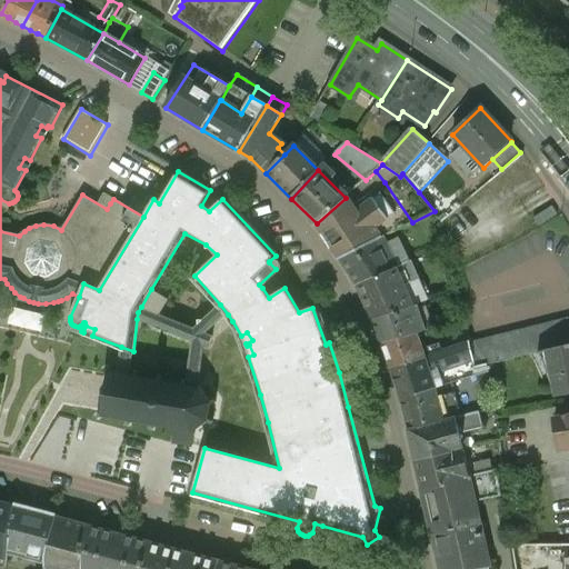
[(375,199),(356,212),(346,198),(317,223),(340,259),(381,238),(375,228),(388,219),(375,199)]
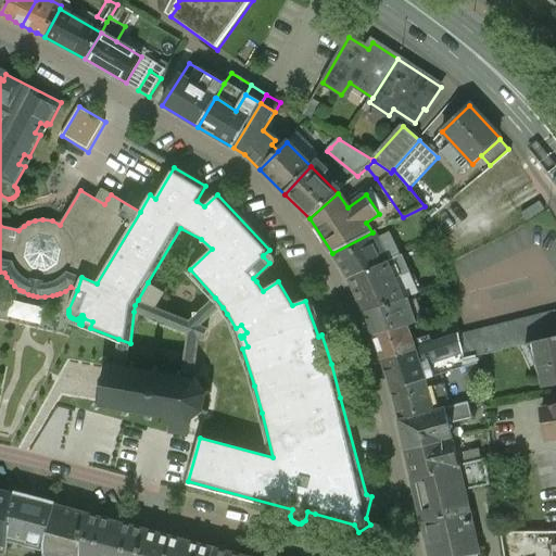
[(373,232),(332,253),(349,278),(389,262),(389,261),(375,231),(373,232)]
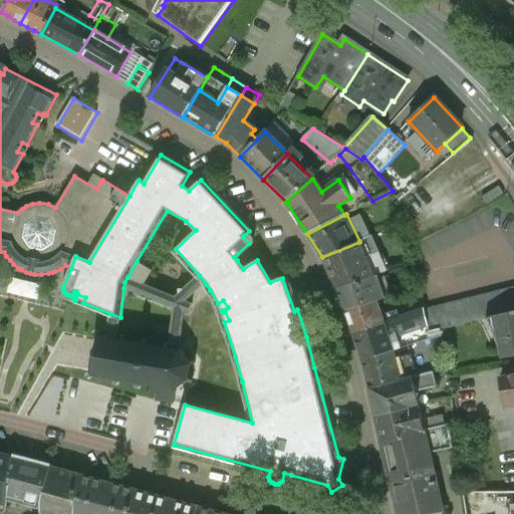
[(253,237),(251,235),(250,235),(248,234),(245,235),(243,237),(249,243),(234,257),(237,260),(254,244),(255,241),(254,239),(253,237)]
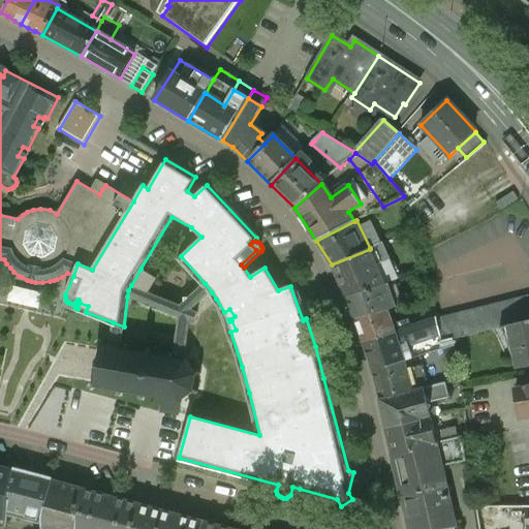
[(370,248),(370,249),(376,265),(389,259),(381,244),(370,248)]
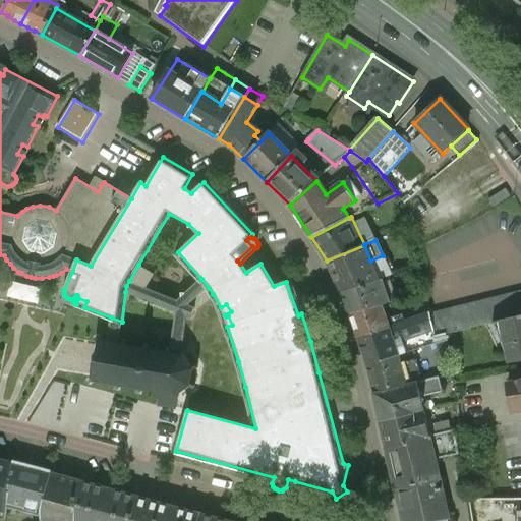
[(364,245),(327,261),(340,293),(379,281),(370,261),(364,245)]
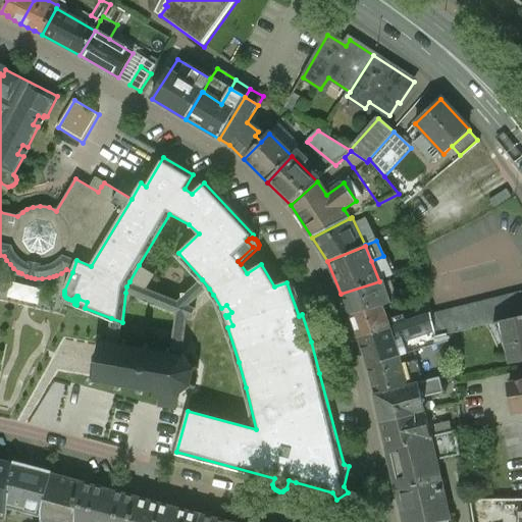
[(155,275),(139,265),(129,281),(147,289),(155,275)]
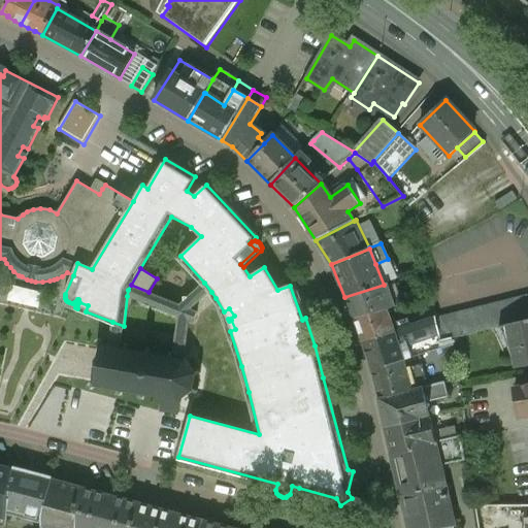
[(128,290),(127,296),(178,317),(175,336),(173,353),(172,358),(185,360),(189,321),(193,323),(197,312),(191,310),(211,292),(204,283),(179,305),(149,292),(131,285),(128,290)]
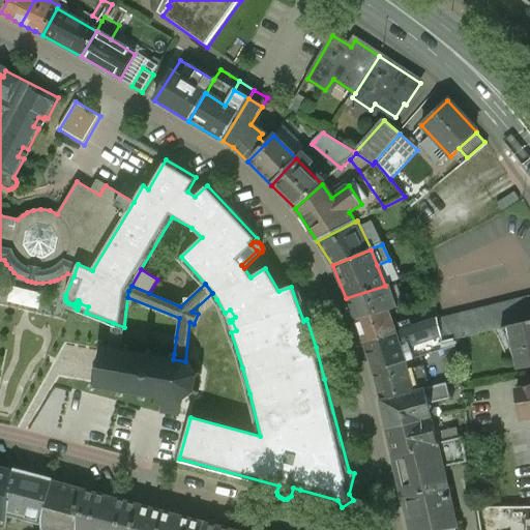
[(385,286),(346,298),(356,321),(387,311),(399,308),(389,284),(385,286)]
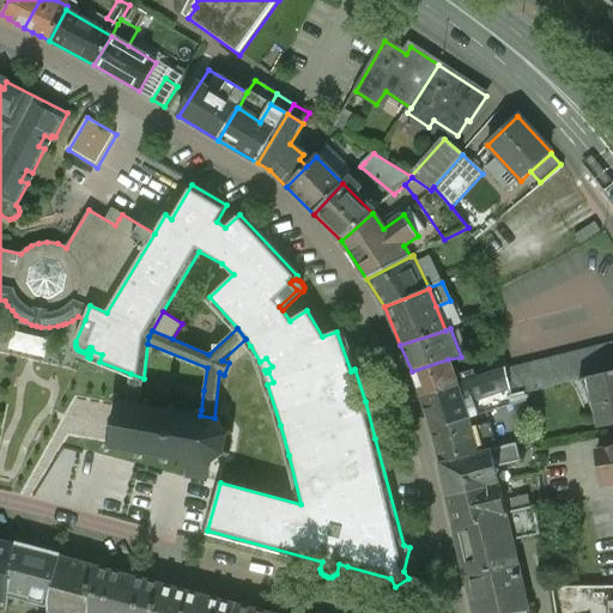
[(612,345),(507,371),(510,389),(511,396),(525,394),(592,377),(612,371),(612,345)]
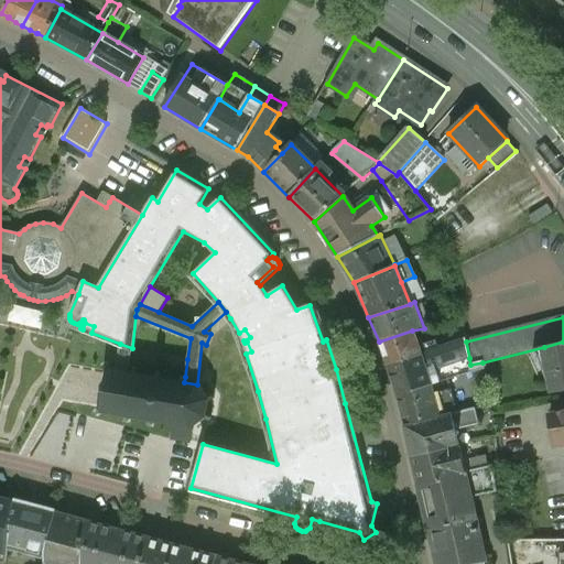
[(412,331),(379,342),(386,364),(420,354),(418,347),(412,331)]
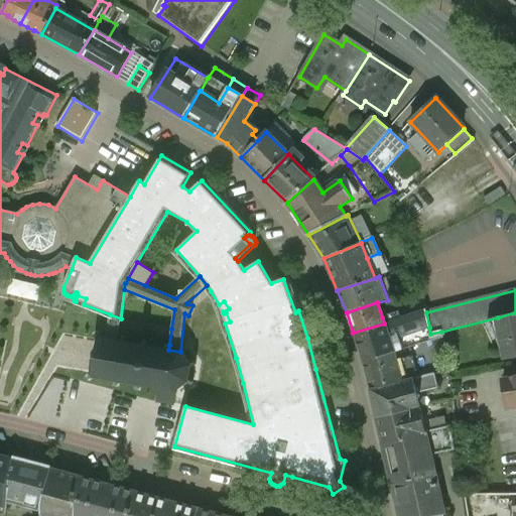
[(422,303),(397,310),(399,318),(425,310),(422,303)]
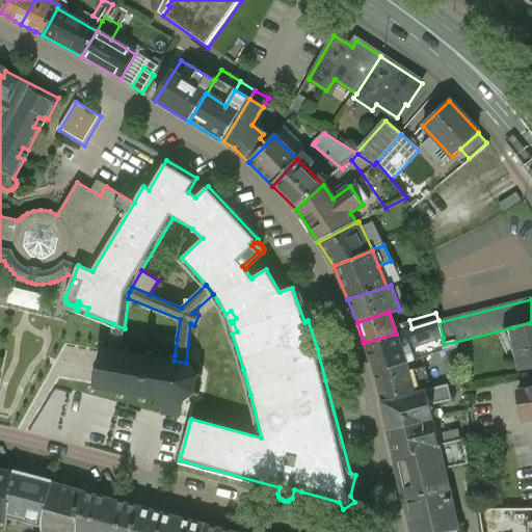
[(409,320),(394,327),(396,334),(397,334),(411,328),(409,320)]
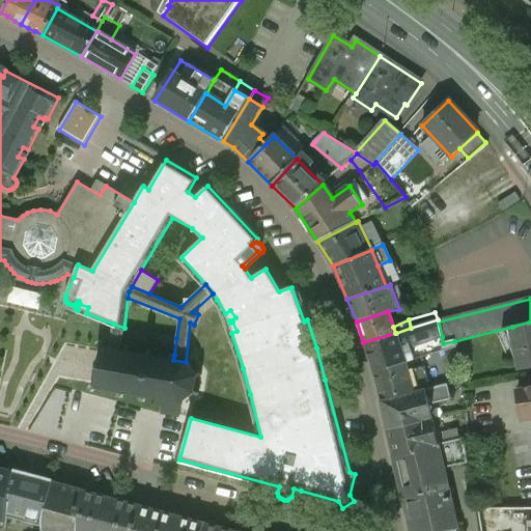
[(411,328),(396,333),(400,345),(415,340),(416,344),(442,337),(439,322),(438,319),(411,328)]
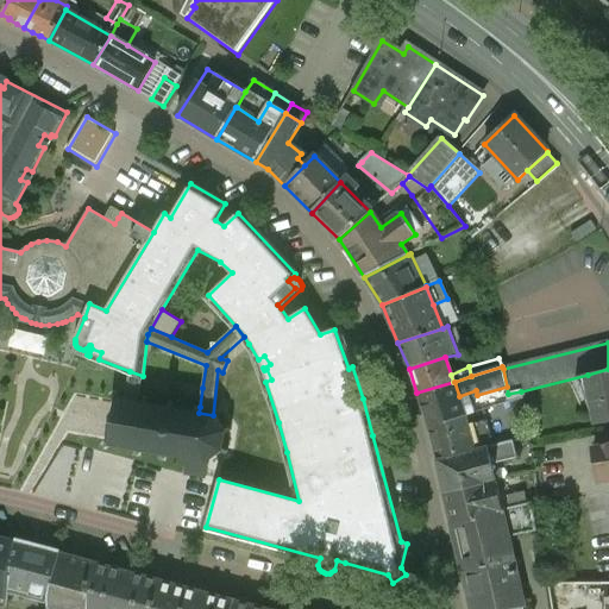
[(608,369),(588,375),(597,422),(608,420),(608,369)]
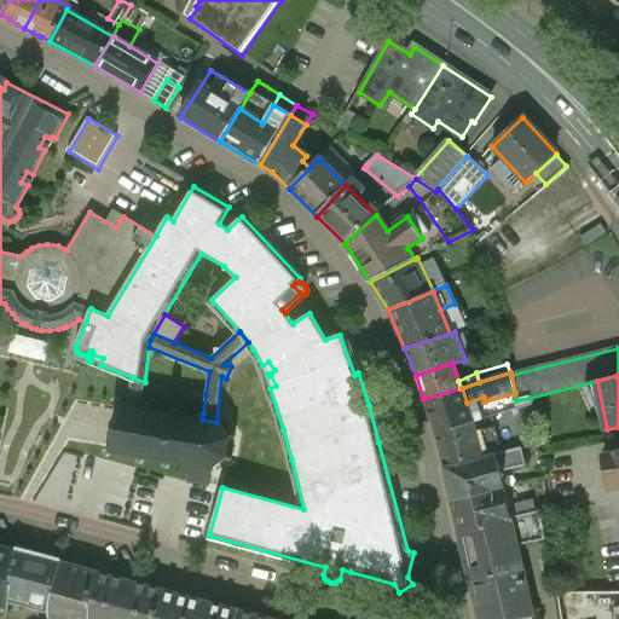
[(142,410),(145,382),(132,377),(128,406),(142,410)]
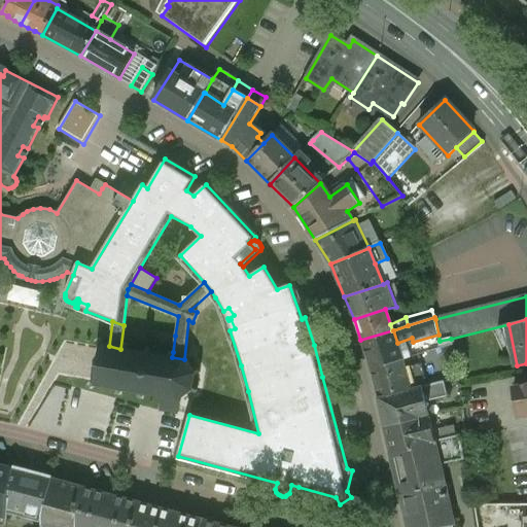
[(392,330),(360,340),(371,370),(402,360),(403,359),(397,343),(393,330),(392,330)]
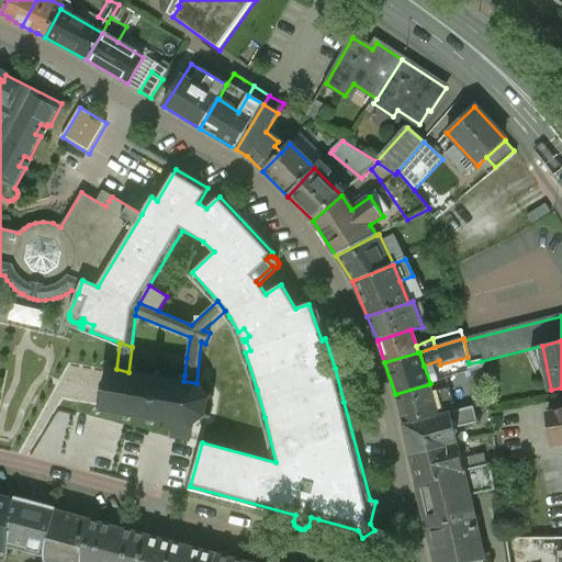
[(187,358),(167,355),(164,378),(181,380),(182,374),(184,375),(187,358)]
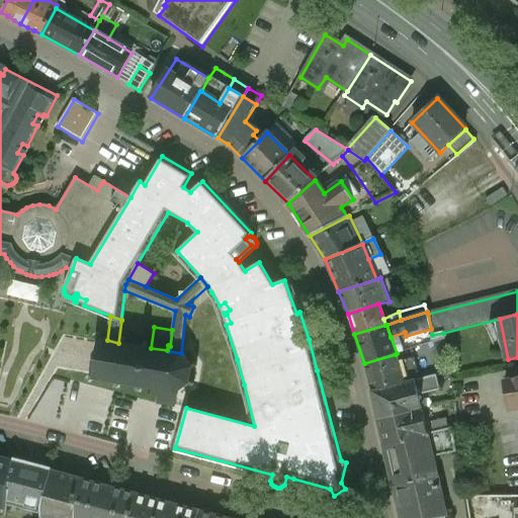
[(432,335),(434,342),(444,339),(443,333),(432,335)]
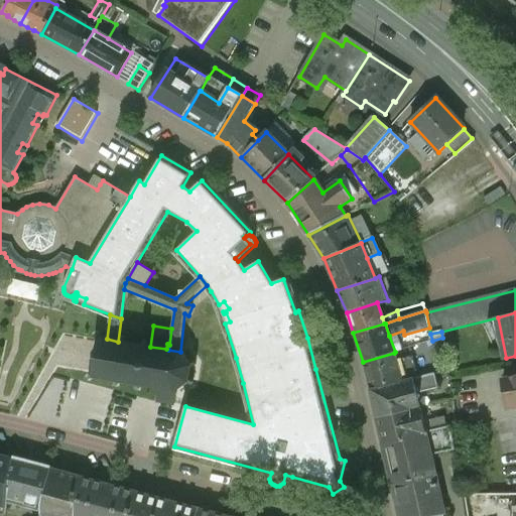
[(150,347),(147,346),(148,341),(145,341),(144,346),(125,343),(126,337),(123,337),(122,342),(118,342),(107,339),(101,339),(98,334),(95,335),(99,340),(96,357),(93,374),(88,378),(90,380),(94,377),(115,380),(115,386),(117,386),(118,381),(137,384),(136,389),(139,390),(140,384),(159,387),(175,390),(176,389),(187,382),(192,385),(194,382),(189,379),(190,367),(197,365),(196,363),(190,364),(182,353),(186,349),(183,347),(180,352),(168,350),(169,345),(167,344),(166,349),(150,347)]
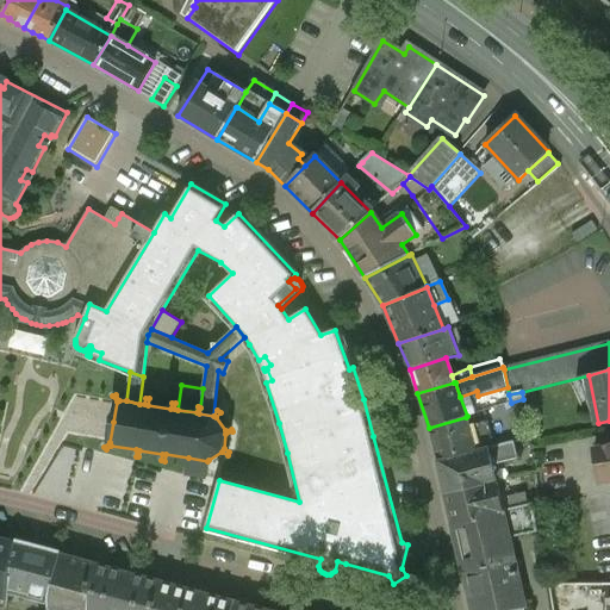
[(466,417),(429,428),(437,461),(474,452),(472,442),(491,437),(486,421),(468,425),(466,417)]
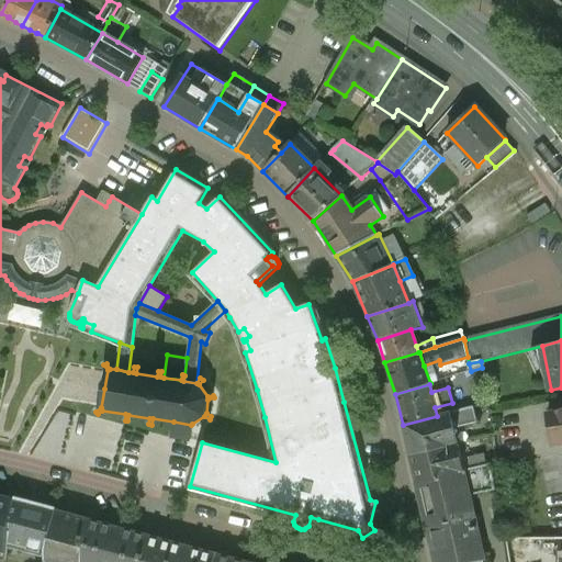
[(473,406),(450,412),(454,430),(458,425),(460,426),(474,423),(475,420),(476,418),(473,406)]
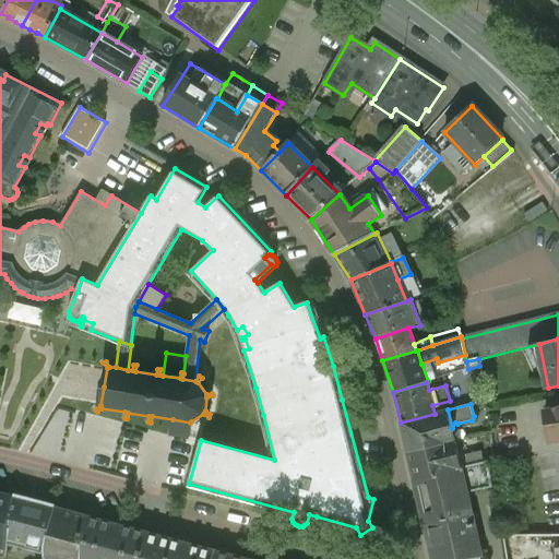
[(558,408),(545,412),(550,441),(558,439),(558,408)]
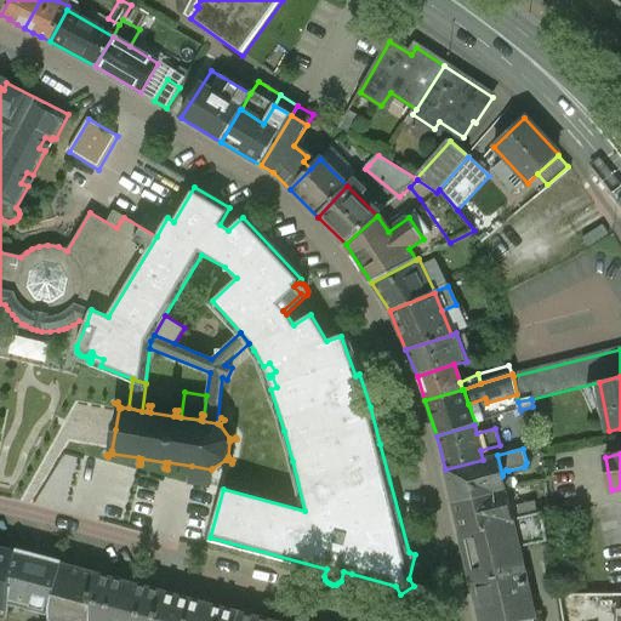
[(483,460),(445,469),(454,502),(506,490),(502,476),(497,455),(483,460)]
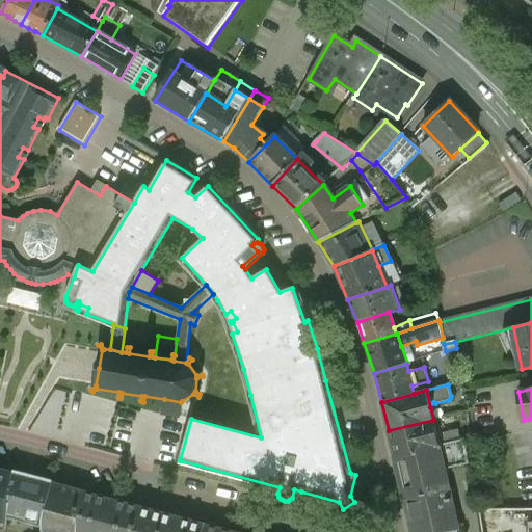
[(181,402),(164,399),(162,414),(181,417),(183,404),(182,401),(181,402)]
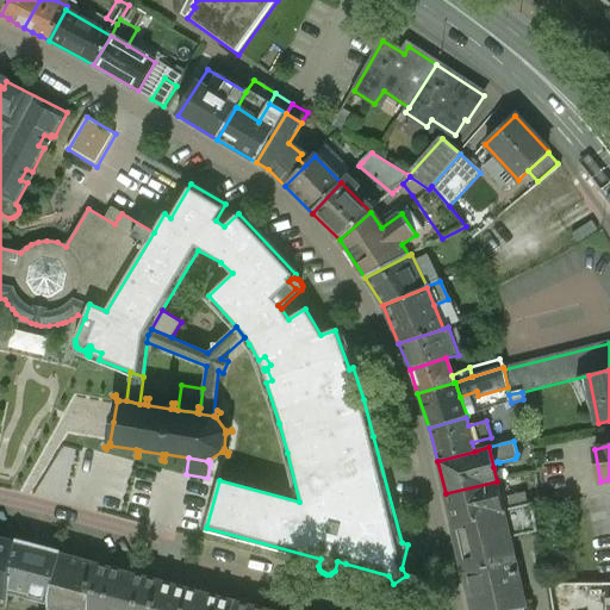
[(497,481),(446,493),(453,523),(504,511),(497,481)]
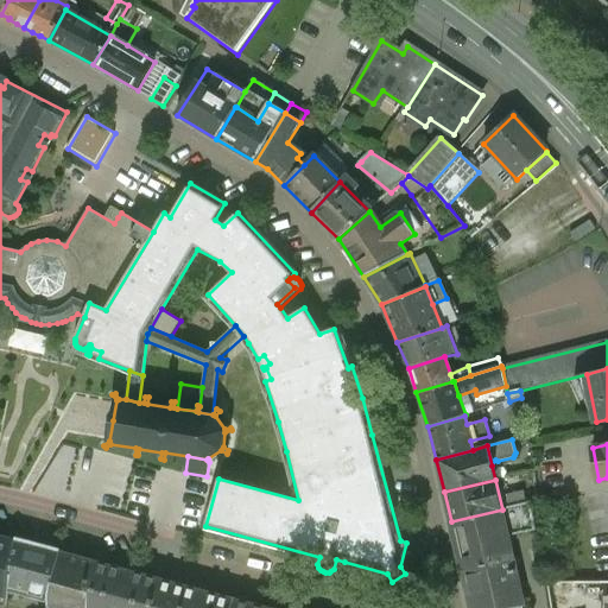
[(502,510),(451,521),(470,607),(514,607),(525,607),(510,537),(536,531),(531,504),(502,510)]
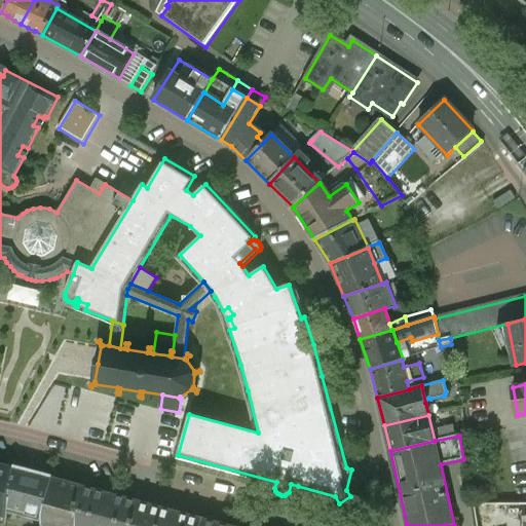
[(12,467),(0,464),(0,510),(7,511),(12,467)]
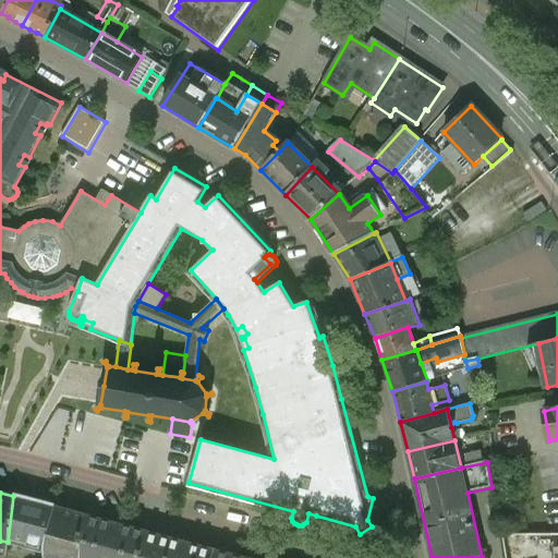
[(56,507),(13,496),(8,542),(29,547),(26,557),(45,557),(46,546),(56,507)]
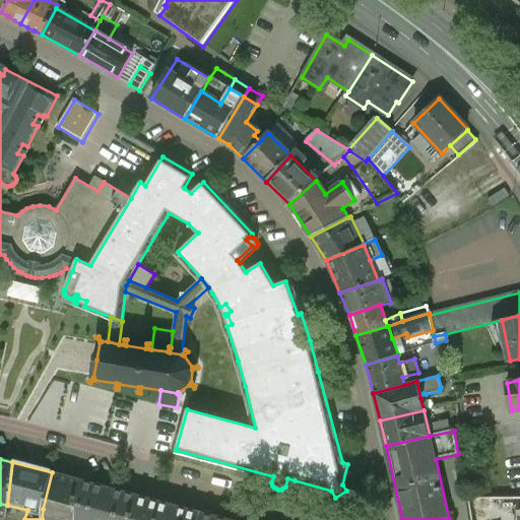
[(75,519),(78,480),(52,472),(43,509),(42,519),(75,519)]
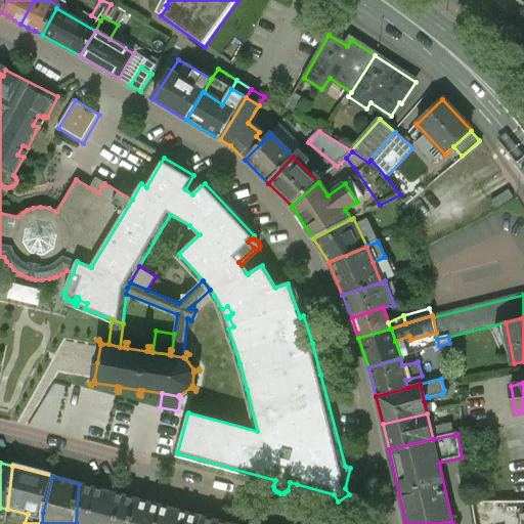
[(130,523),(137,499),(79,484),(76,523),(130,523)]
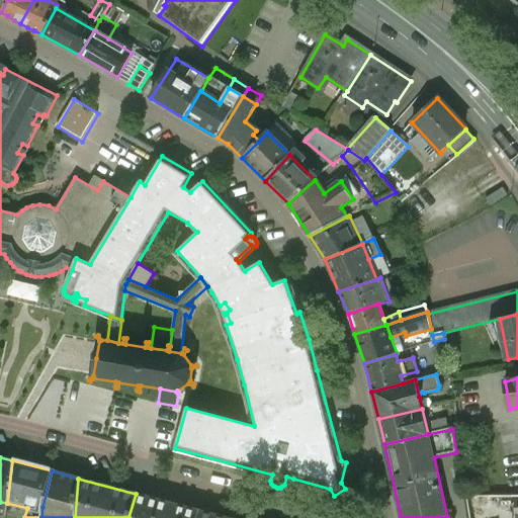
[(197,517),(199,511),(136,494),(128,517),(197,517)]
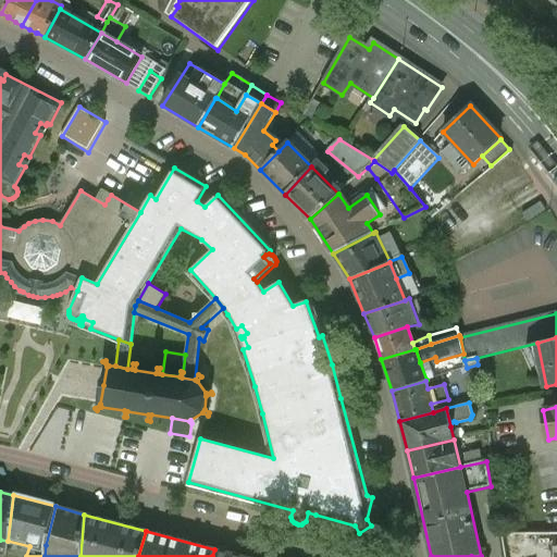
[(556,556),(556,533),(503,533),(506,556),(556,556)]
